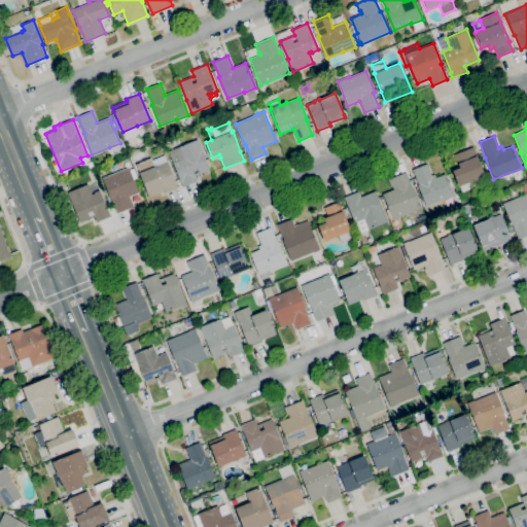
[(183,187),(169,151),(198,139),(206,160),(209,159),(212,167),(209,168),(210,170),(196,176),(198,181),(183,187)]
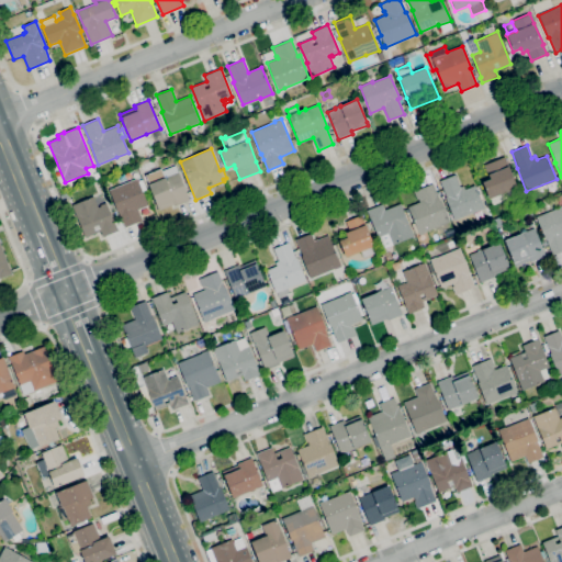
[(489,199),(482,182),(490,179),(490,177),(489,177),(484,165),(505,157),(508,166),(509,166),(517,188),(489,199)]
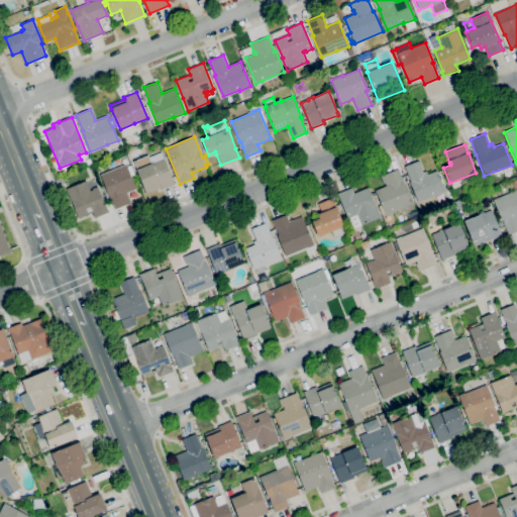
[(146,194),(144,189),(136,169),(137,169),(134,161),(148,156),(149,157),(162,152),(164,159),(174,184),(161,189),(161,188),(146,194)]
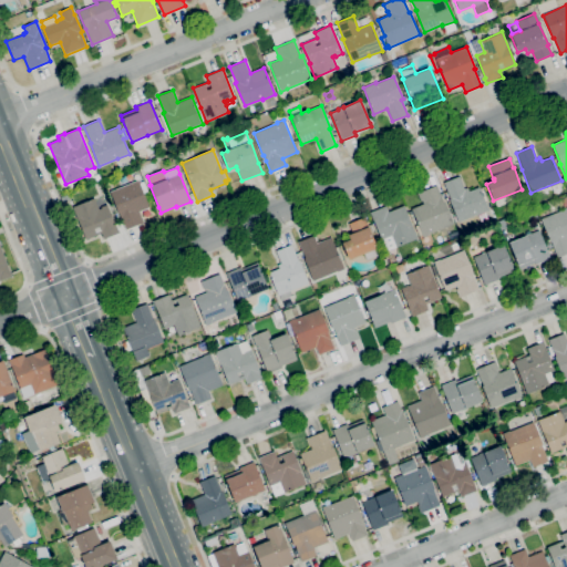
[(459,222),(450,199),(451,198),(444,183),(460,176),(465,188),(467,187),(470,191),(478,187),(488,210),(476,215),(476,214),(459,222)]
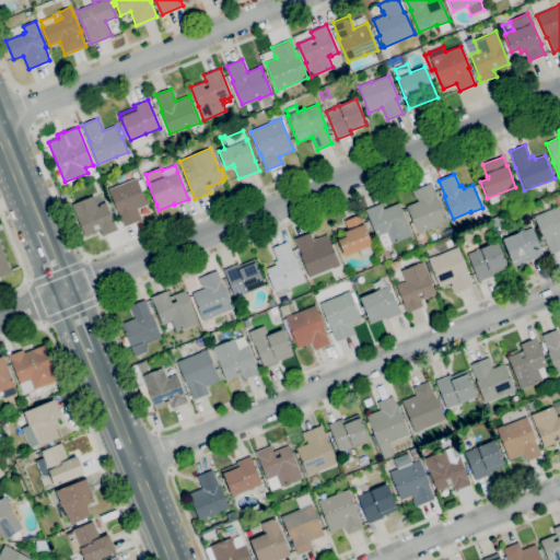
[(124,228),(119,216),(118,211),(117,211),(108,189),(131,179),(131,178),(137,176),(138,179),(141,178),(147,189),(142,190),(149,205),(137,209),(139,212),(140,211),(143,220),(124,228)]
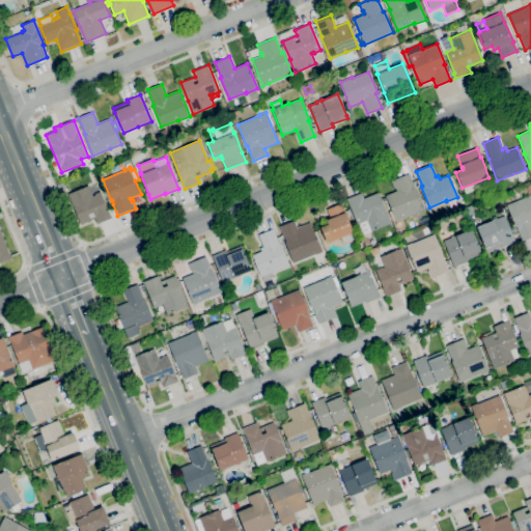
[(396,222),(386,195),(396,191),(395,188),(393,188),(391,180),(409,173),(415,189),(416,189),(425,210),(402,219),(396,222)]
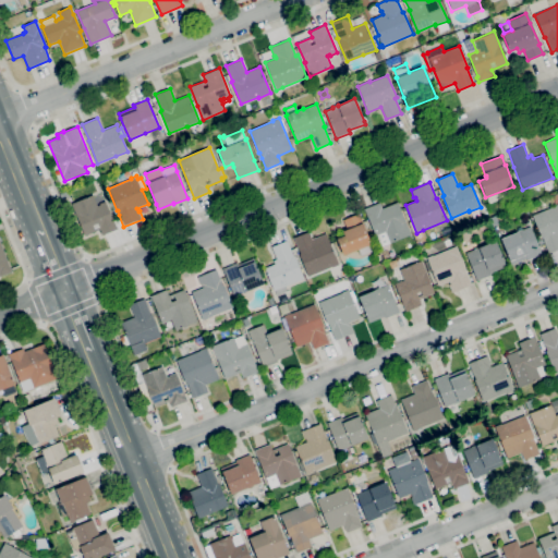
[(85,235),(71,204),(93,195),(97,205),(99,204),(107,201),(118,229),(102,235),(100,230),(85,235)]
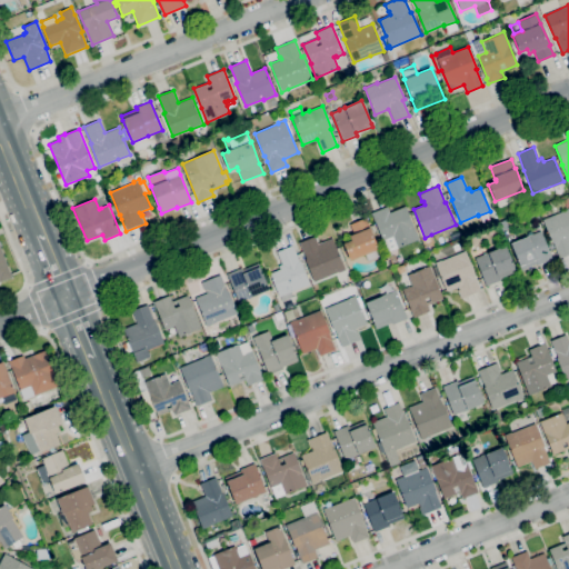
[(388,251),(383,240),(372,212),(388,207),(390,212),(406,206),(419,239),(398,248),(397,248),(388,251)]
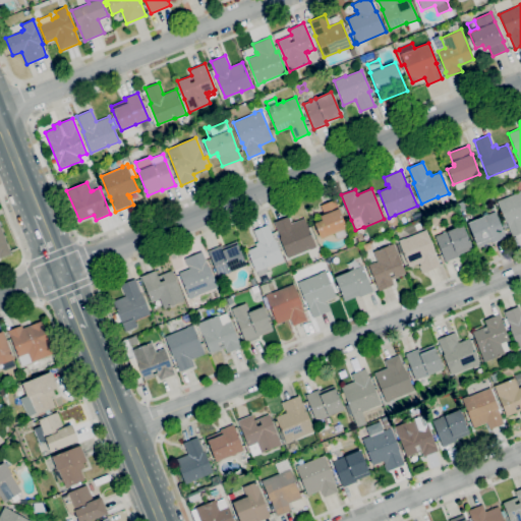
[(520,232),(512,236),(497,201),(519,191),(520,190),(520,232)]
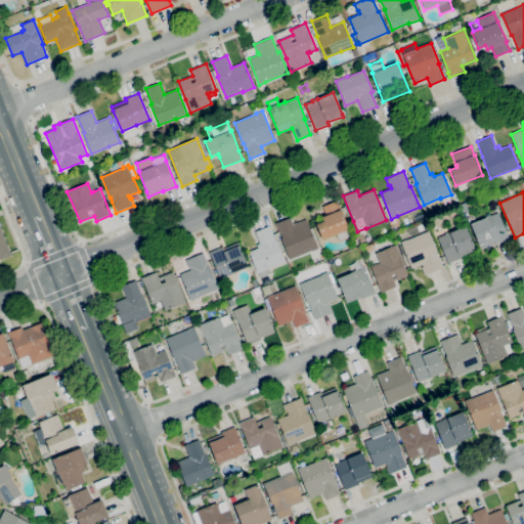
[(339,241),(337,234),(322,239),(316,224),(323,221),(322,217),(325,215),(322,207),(337,201),(341,210),(341,209),(349,229),(349,228),(352,235),(339,241)]
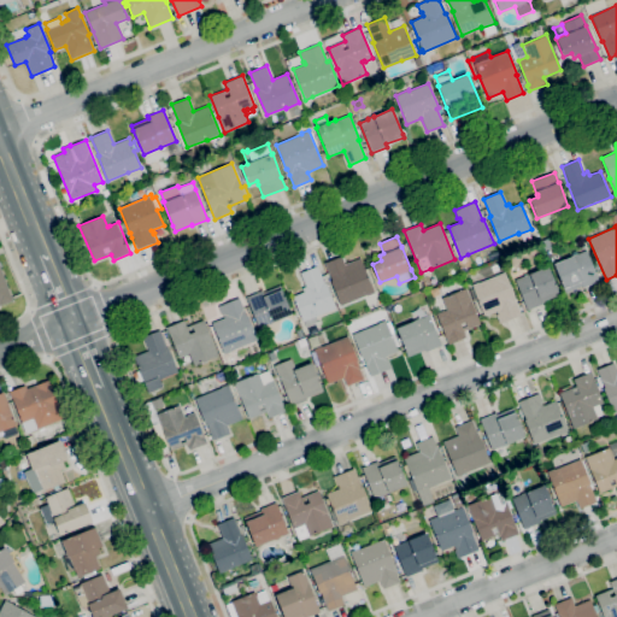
[(565,293),(563,289),(564,288),(554,264),(573,257),(573,256),(577,253),(577,254),(587,251),(599,281),(583,288),(582,286),(565,293)]
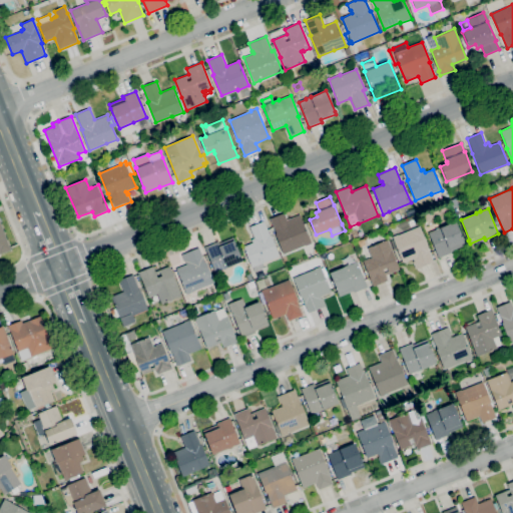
[(284,254),(275,233),(276,233),(270,218),(284,212),(287,219),(300,214),(312,243),(306,245),(284,254)]
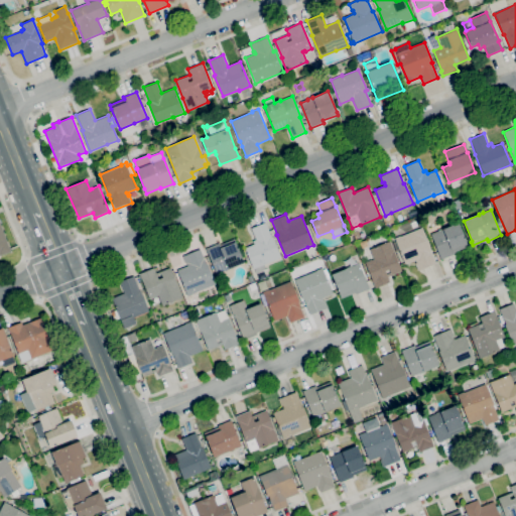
[(0,256),(0,222),(11,252),(0,256)]
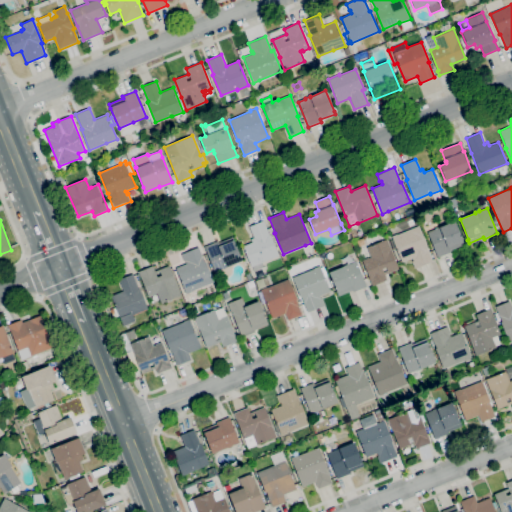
[(437,257),(427,232),(435,229),(434,228),(439,226),(439,227),(455,220),(463,241),(463,242),(464,244),(450,250),(451,252),(437,257)]
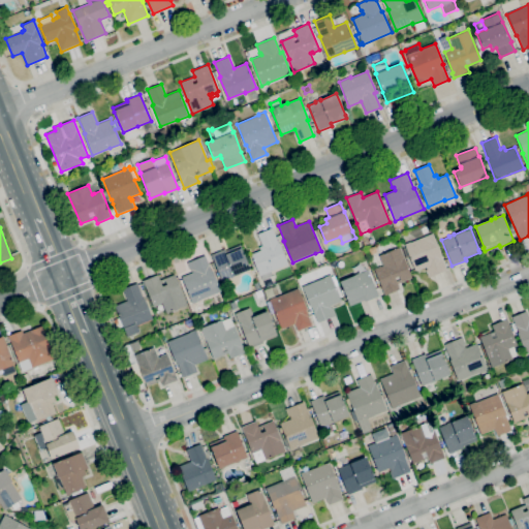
[(263,280),(260,275),(259,276),(251,254),(260,250),(259,247),(262,245),(257,234),(272,228),(278,243),(279,243),(288,263),(271,271),(273,276),(263,280)]
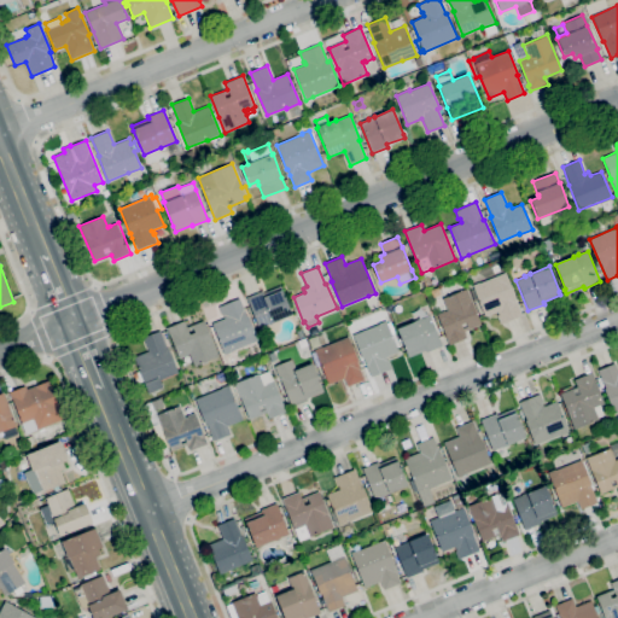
[(501,324),(497,315),(500,315),(499,312),(485,316),(473,285),(479,283),(506,272),(516,297),(514,297),(522,315),(501,324)]
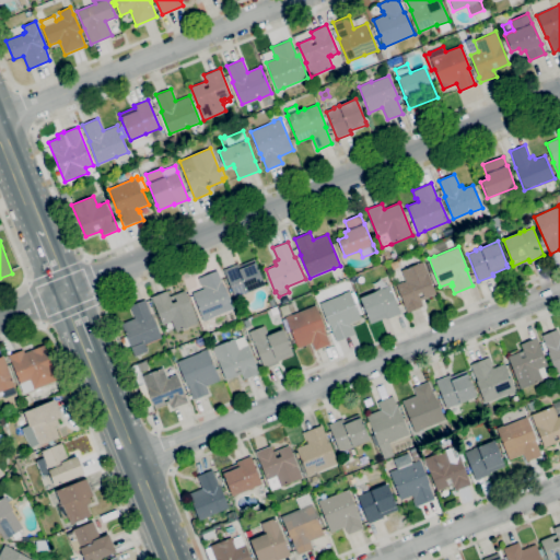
[(235,298),(223,270),(238,264),(238,266),(255,259),(256,263),(255,263),(265,286),(248,292),(235,298)]
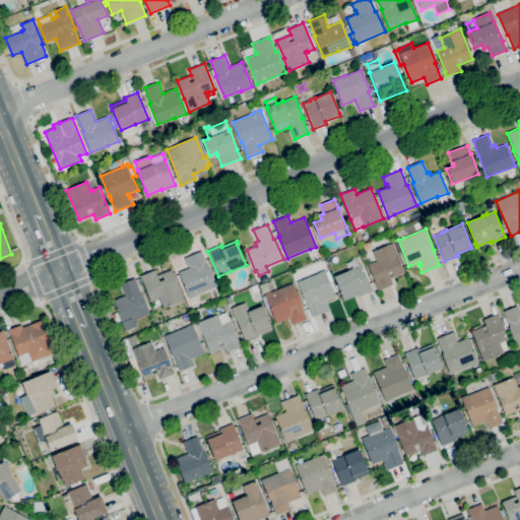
[(378,290),(375,283),(375,282),(368,264),(377,261),(373,251),(393,243),(404,273),(390,278),(393,284),(389,286),(378,290)]
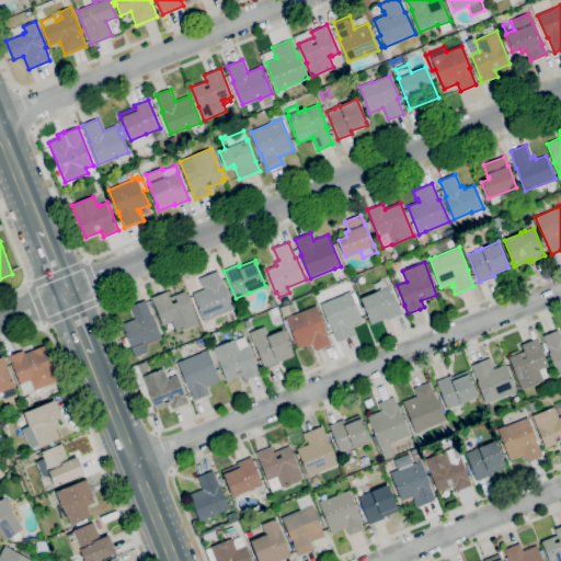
[(204,321),(193,294),(204,288),(203,286),(202,286),(198,278),(218,271),(225,287),(226,287),(235,308),(210,318),(210,319),(204,321)]
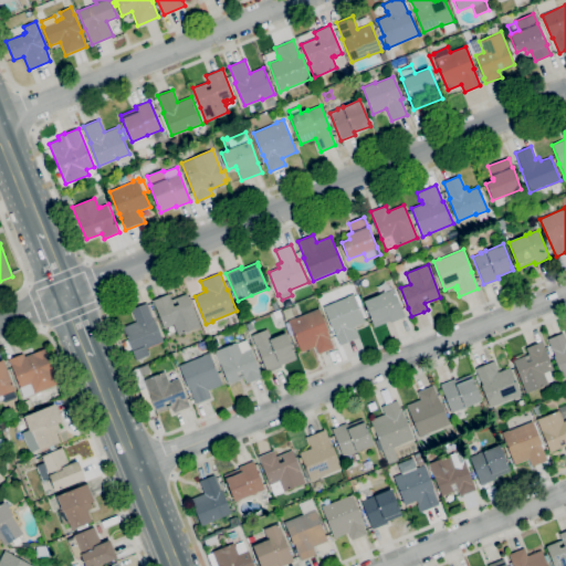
[(375,327),(373,324),(364,301),(385,292),(385,293),(394,289),(405,316),(390,323),(389,321),(375,327)]
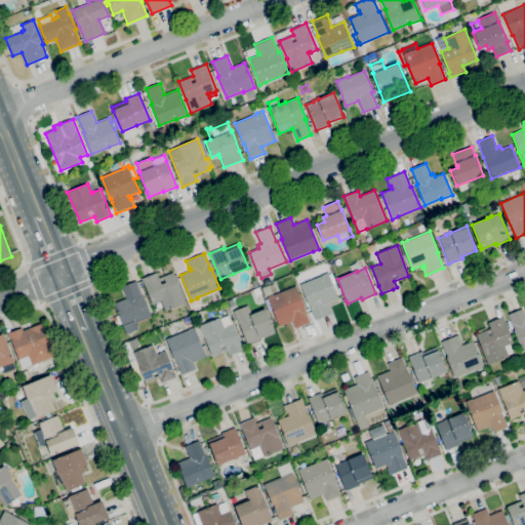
[(165,311),(161,300),(159,301),(152,305),(142,278),(157,273),(159,278),(173,272),(186,303),(165,311)]
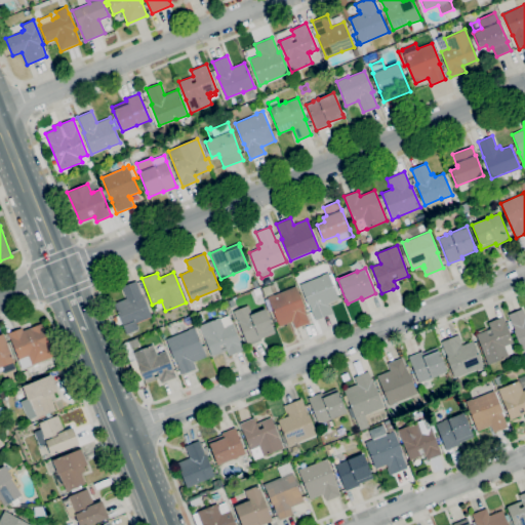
[(316,320),(309,305),(308,305),(299,284),(322,275),(328,272),(338,298),(328,304),(329,306),(330,306),(333,313),(316,320)]
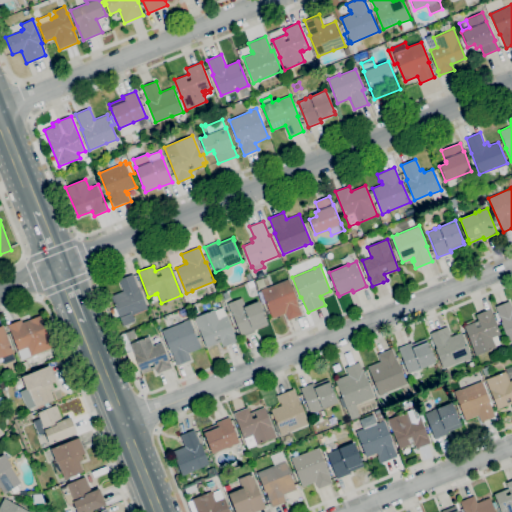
[(248,281),(245,275),(250,272),(253,278),(248,281)]
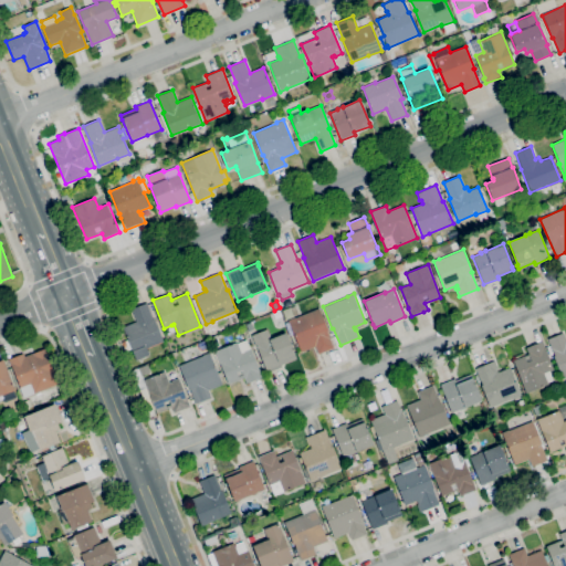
[(136,360),(133,350),(132,348),(125,352),(122,342),(127,339),(123,327),(136,322),(132,310),(147,303),(154,318),(155,318),(164,342),(146,348),(149,355),(136,360)]
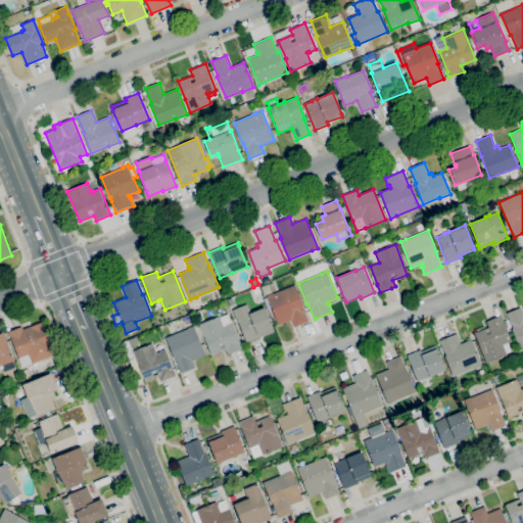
[(294,327),(291,320),(278,326),(267,297),(295,285),(303,305),(302,306),(308,322),(294,327)]
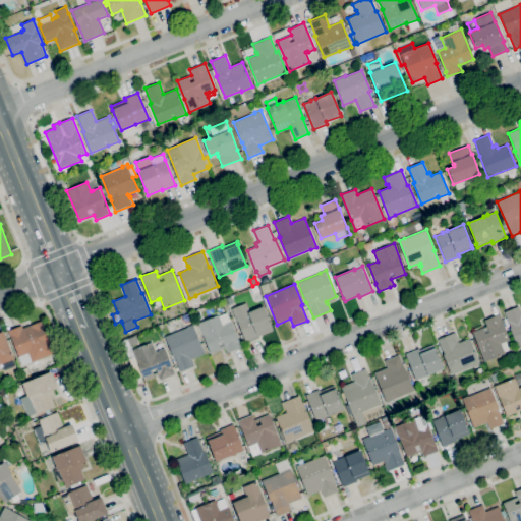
[(246,343),(232,308),(246,302),(250,312),(264,306),(272,328),(257,334),(258,338),(246,343)]
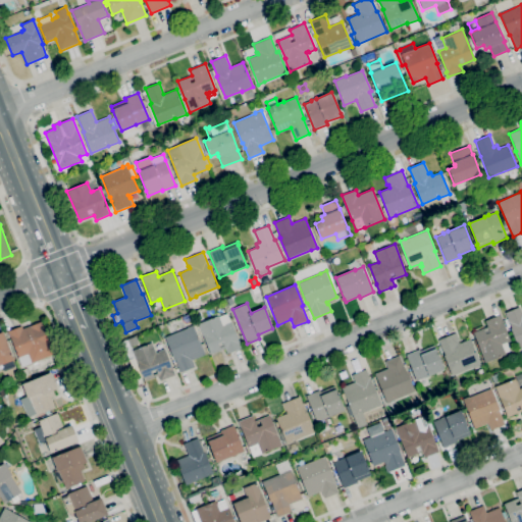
[(521,347),(519,349),(511,328),(512,328),(505,312),(519,307),(521,314),(521,347)]
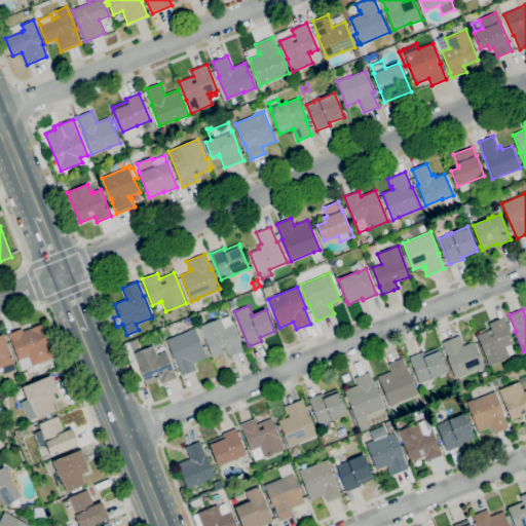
[(197,323),(194,316),(200,314),(202,321),(197,323)]
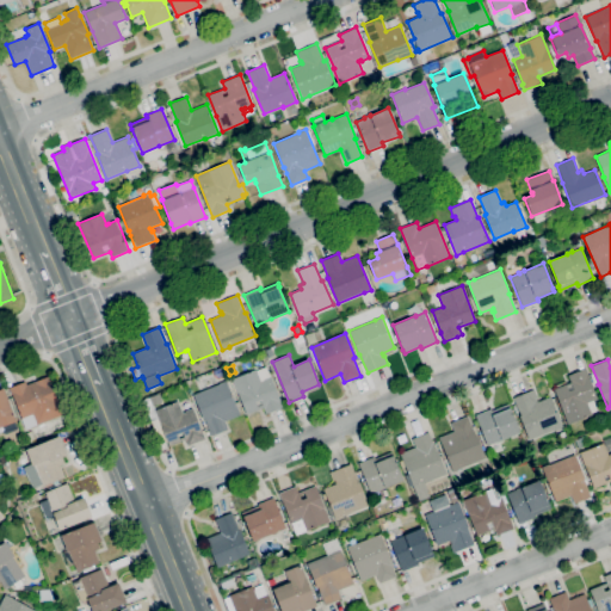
[(218,377),(216,376),(214,371),(223,366),(227,374),(218,377)]
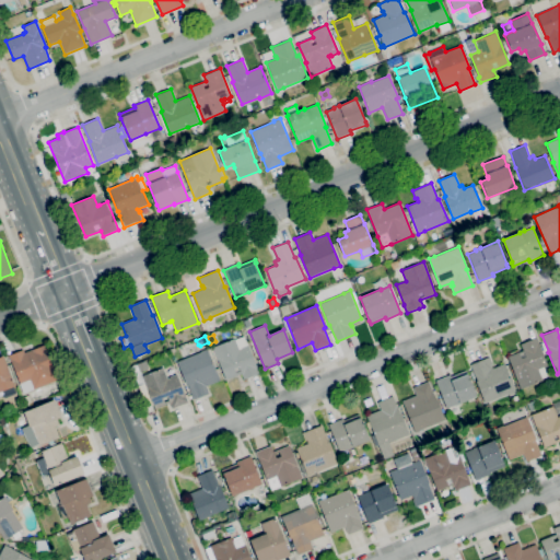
[(225,380),(212,348),(235,338),(235,339),(244,336),(248,346),(248,345),(259,373),(244,380),(242,373),(225,380)]
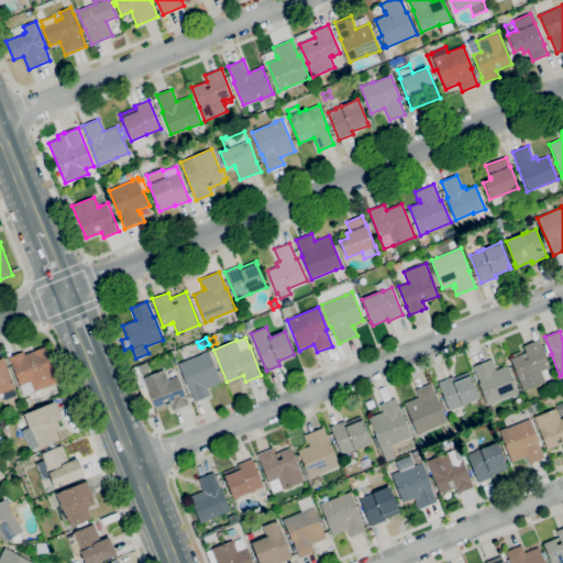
[(523,390),(510,359),(526,352),(523,346),(539,340),(551,370),(547,372),(549,378),(544,381),(545,382),(523,390)]
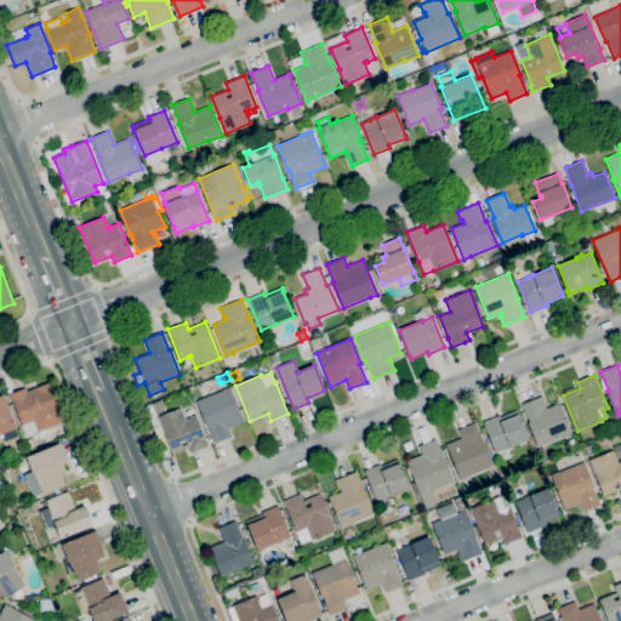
[(27,436),(22,426),(9,394),(26,387),(27,392),(50,382),(51,387),(64,420),(27,436)]
